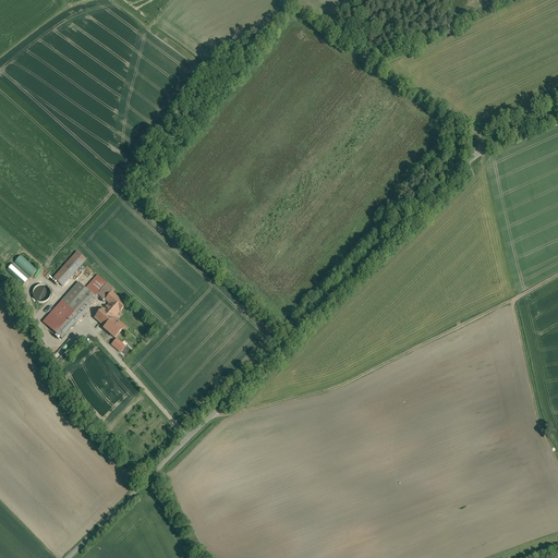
[(77,253),(53,279),(62,287),(86,261),(77,253)]
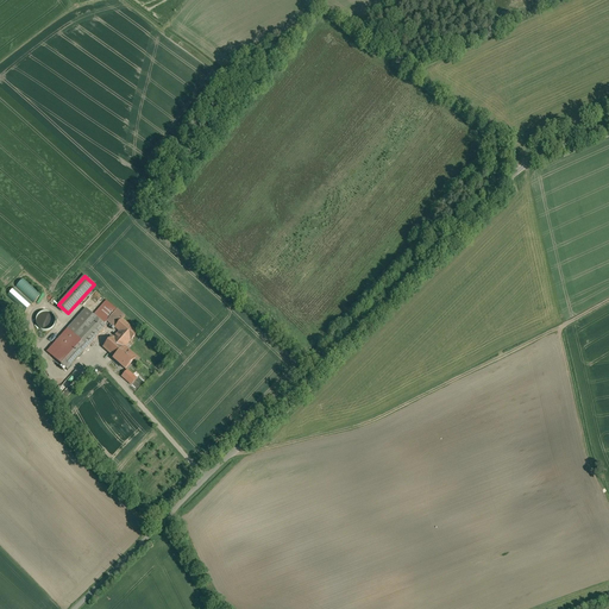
[(23,278),(14,287),(30,301),(32,303),(41,295),(23,278)]
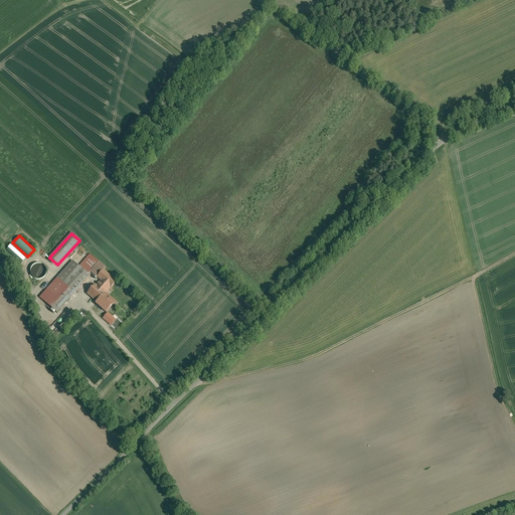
[(91,272),(101,281),(97,286),(95,285),(87,294),(97,303),(96,304),(97,304),(106,294),(110,289),(117,282),(104,271),(106,268),(99,263),(90,254),(78,267),(88,275),(90,273),(91,272)]
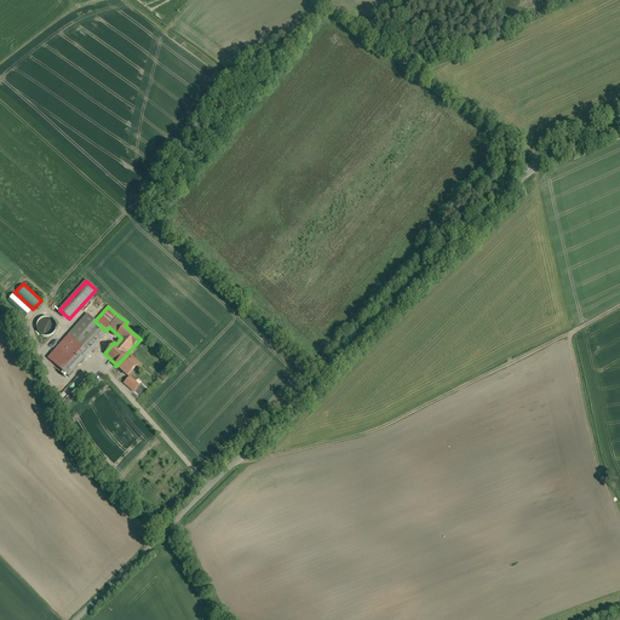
[(39,320),(36,322),(35,326),(35,329),(36,333),(40,337),(44,338),(47,338),(51,336),(53,333),(56,329),(55,326),(53,322),(51,319),(47,317),(42,317),(39,320)]
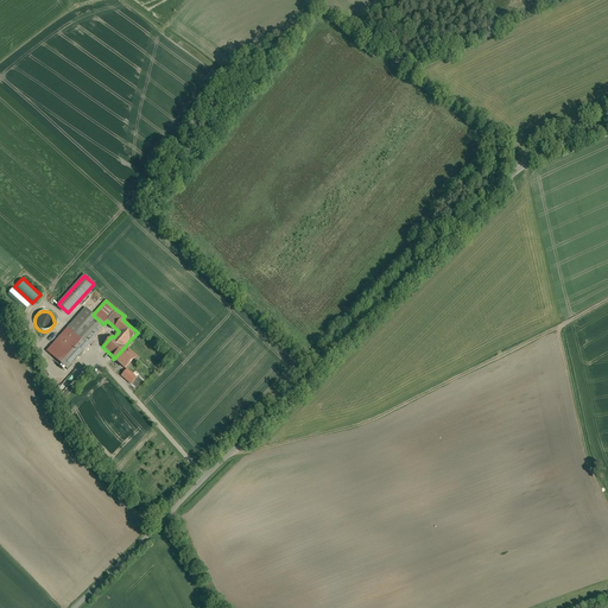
[(93,315),(74,335),(67,329),(46,352),(67,371),(106,327),(103,324),(93,315)]
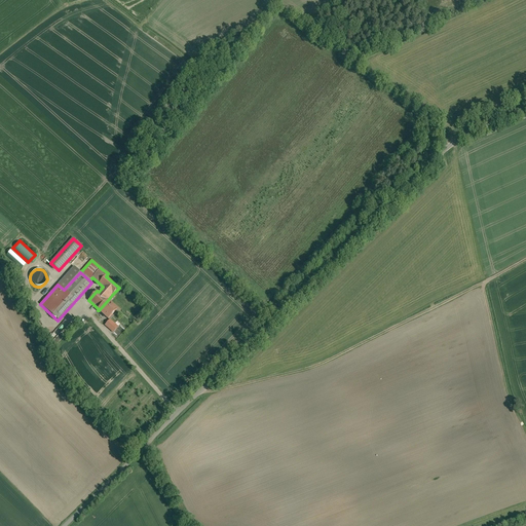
[(117,308),(108,300),(99,310),(108,320),(117,308)]
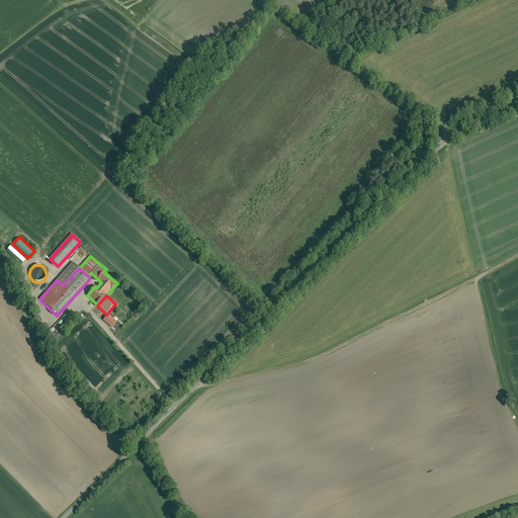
[(115,322),(108,316),(104,321),(111,327),(115,322)]
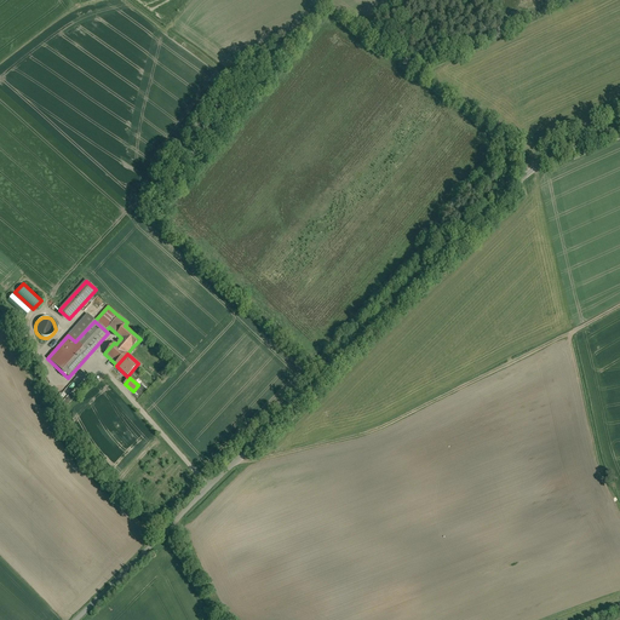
[(78,386),(75,384),(76,382),(75,380),(56,397),(61,402),(78,386)]
